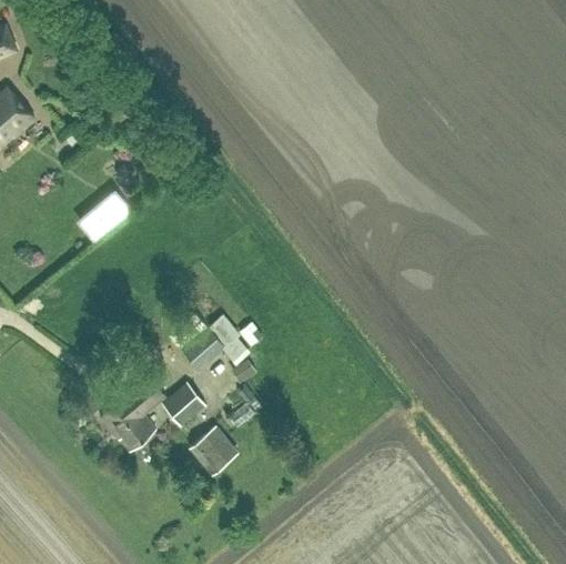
[(0,59),(18,52),(7,26),(0,28),(0,59)]
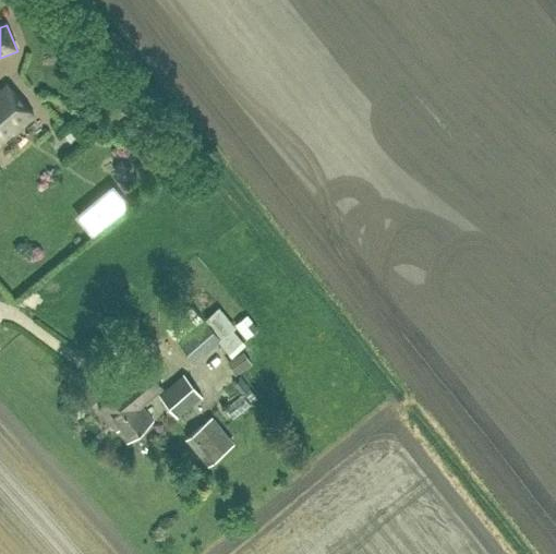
[(0,148),(35,119),(9,87),(0,94),(0,148)]
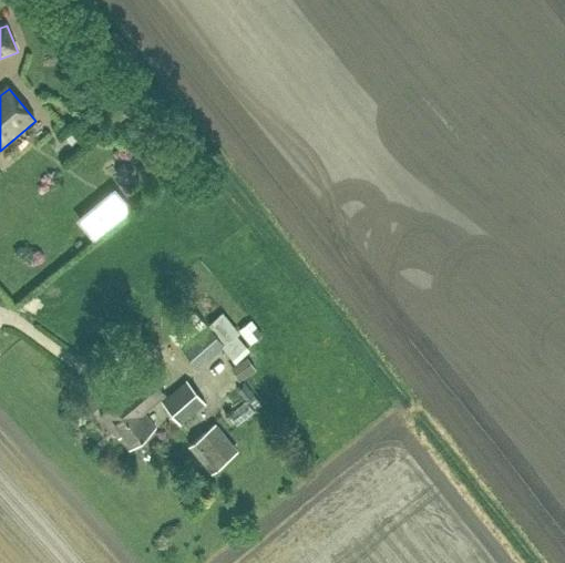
[(196,314),(171,337),(183,349),(207,327),(196,314)]
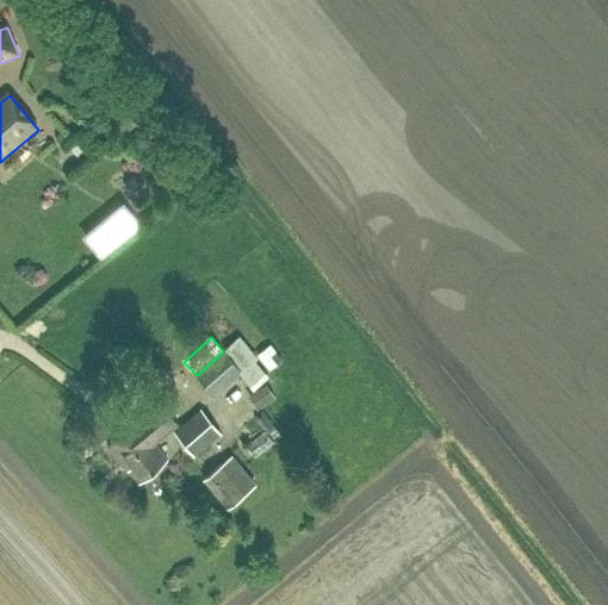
[(217,398),(241,376),(254,392),(270,379),(256,363),(259,361),(242,340),(221,357),(198,378),(217,398)]
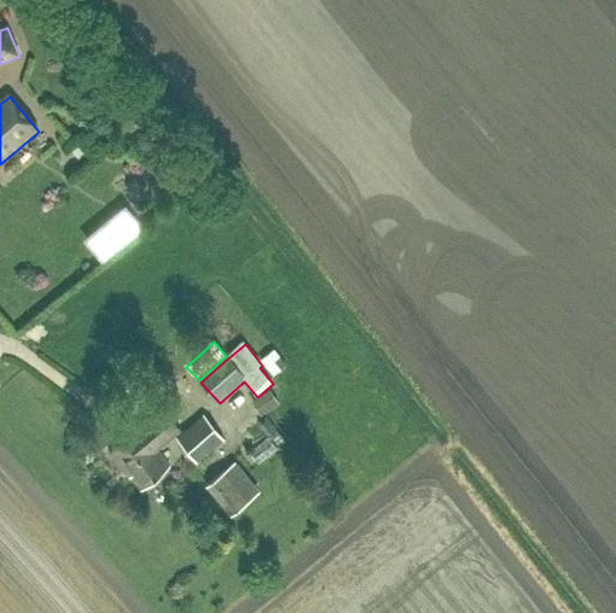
[(146,425),(140,431),(138,428),(109,454),(140,491),(170,466),(156,450),(181,430),(163,408),(145,422),(146,425)]
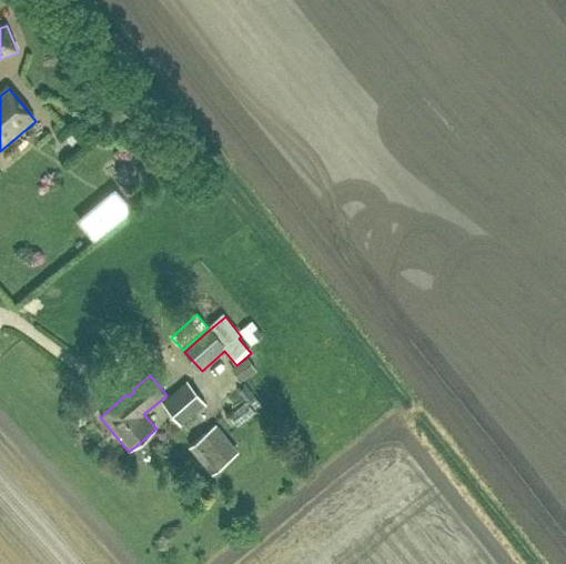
[(180,425),(205,404),(187,382),(161,403),(180,425)]
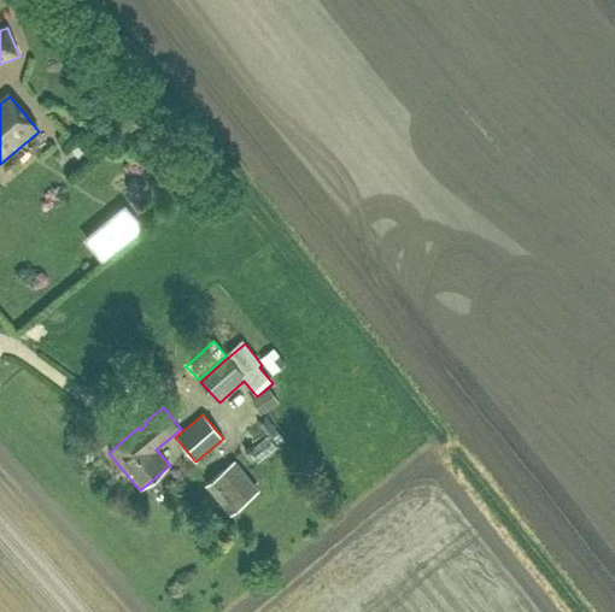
[(229,515),(257,492),(232,463),(205,486),(229,515)]
